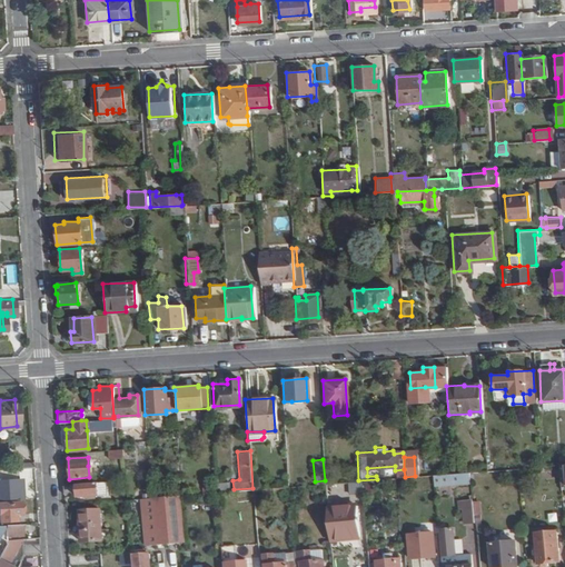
[(564,464),(554,465),(556,486),(562,486),(563,496),(564,495),(564,464)]
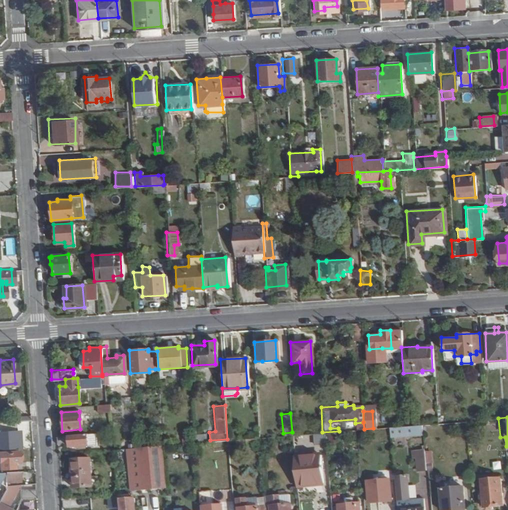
[(55,435),(55,443),(67,442),(67,446),(79,445),(79,448),(86,447),(86,444),(87,444),(86,441),(92,440),(93,432),(55,435)]
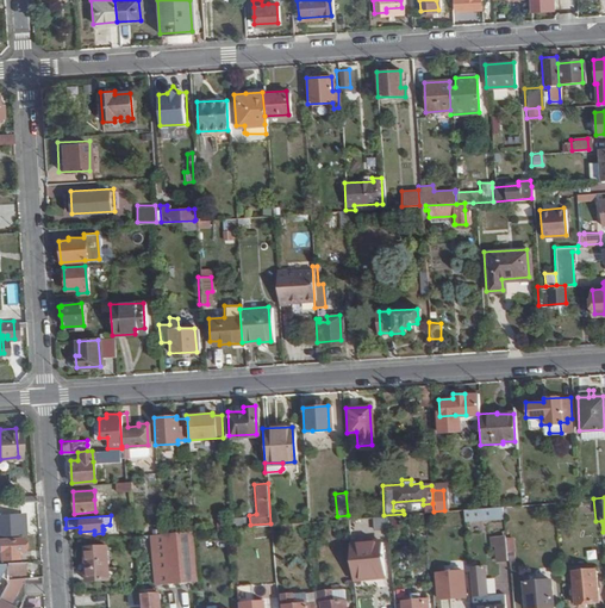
[(382,516),(372,516),(373,526),(382,526),(382,516)]
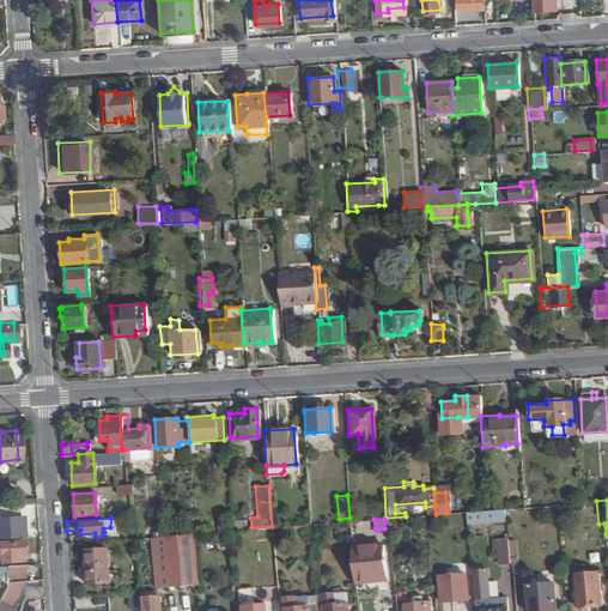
[(195,581),(190,533),(159,536),(150,537),(153,585),(195,581)]
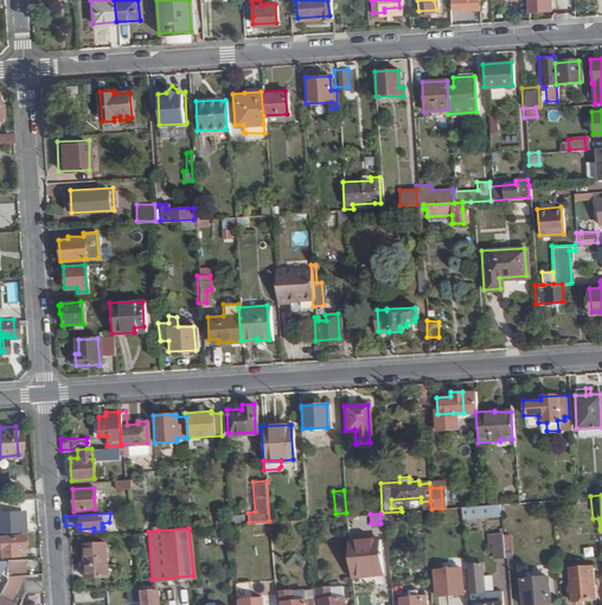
[(132,533),(134,555),(141,554),(139,532),(133,533),(132,533)]
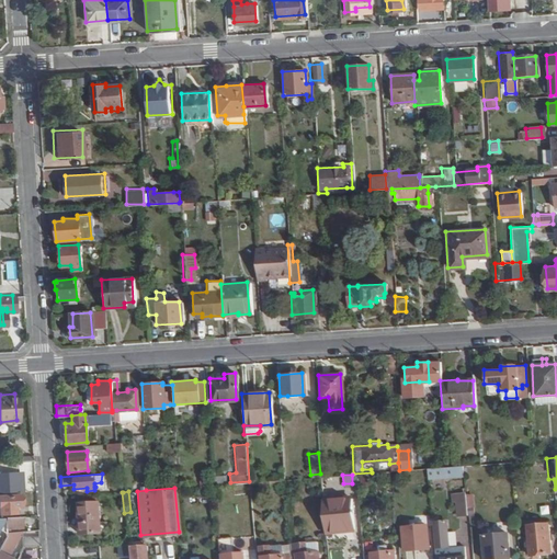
[(454,515),(465,514),(463,492),(453,493),(454,515)]
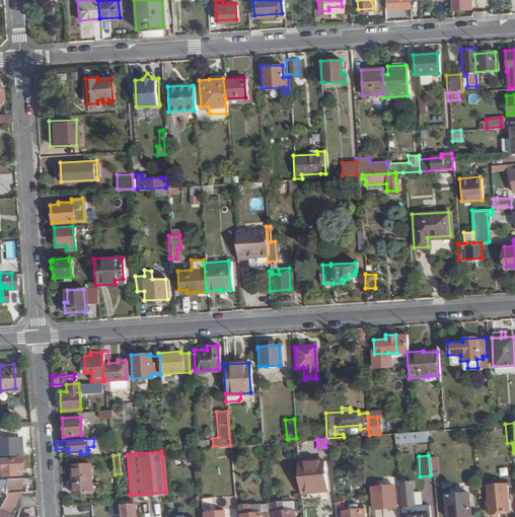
[(0,477),(1,477),(9,476),(9,467),(15,467),(14,456),(0,457),(0,477)]
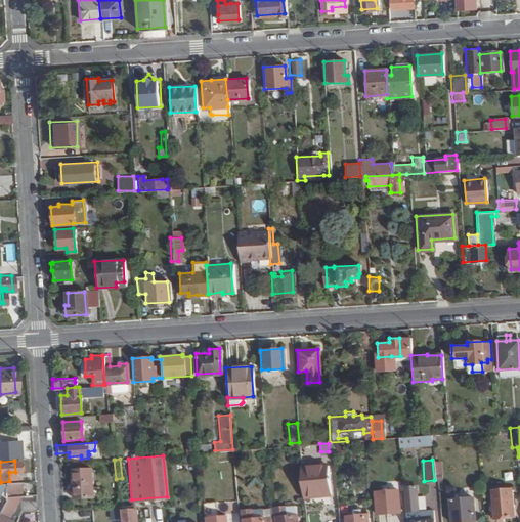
[(299,468),(302,495),(315,493),(315,490),(328,488),(327,466),(299,468)]
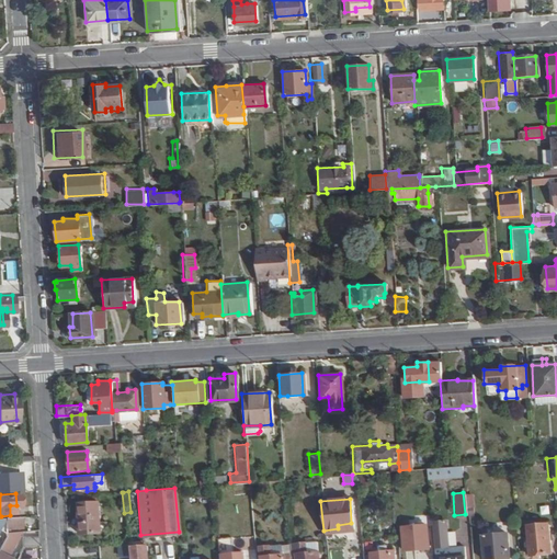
[(98,531),(95,501),(75,503),(78,532),(98,531)]
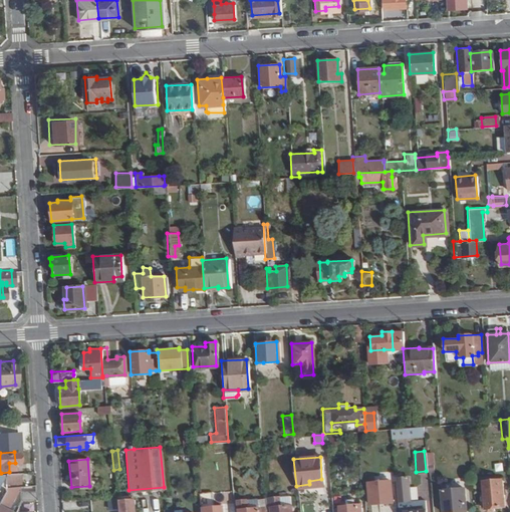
[(107,471),(100,476),(105,482),(111,478),(107,471)]
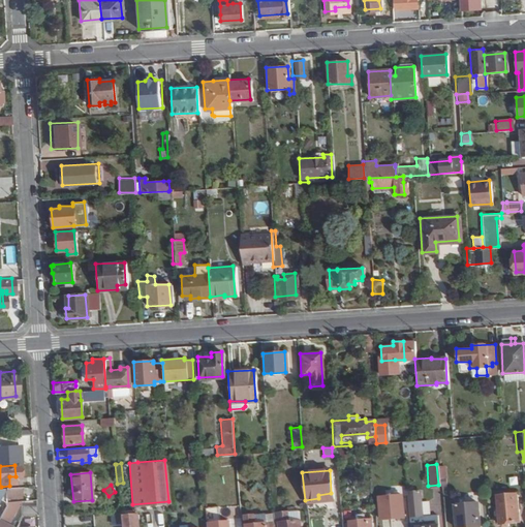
[(17,493),(16,486),(9,486),(1,487),(1,499),(5,500),(5,496),(17,496),(17,493)]
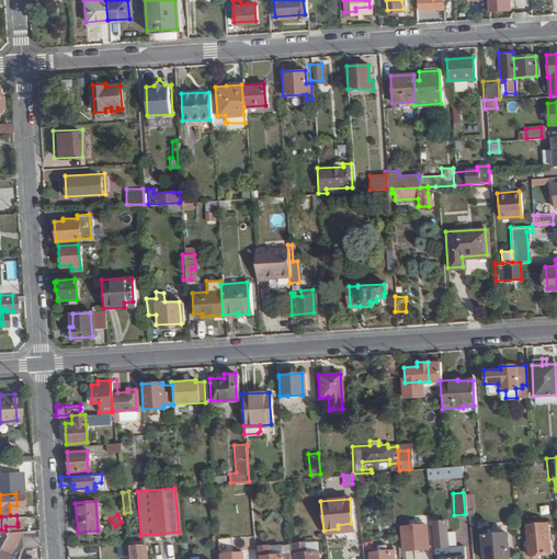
[(225,516),(218,516),(219,527),(227,526),(226,521),(228,521),(227,517),(225,517),(225,516)]
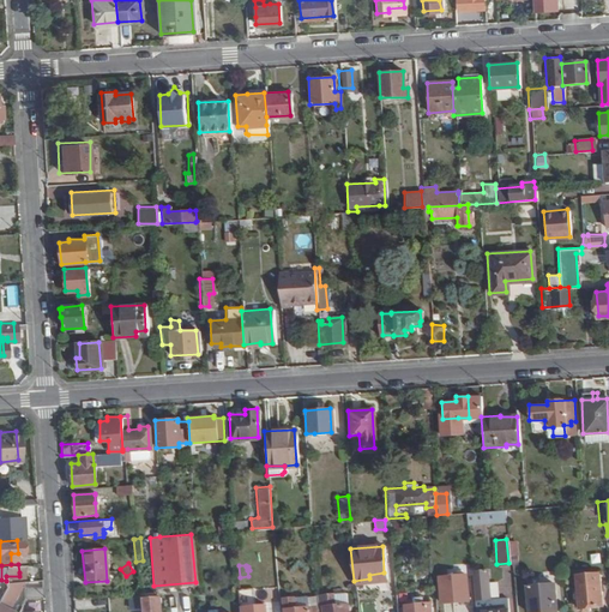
[(600,605),(596,571),(574,574),(577,609),(579,607),(580,611),(588,610),(588,606),(600,605)]
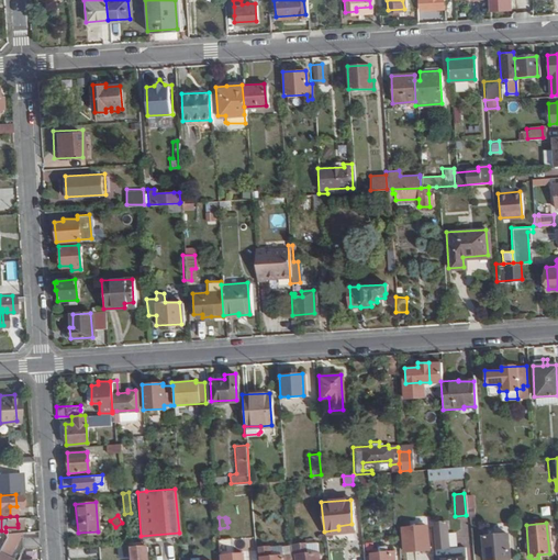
[(426,548),(424,525),(400,527),(402,551),(426,548)]
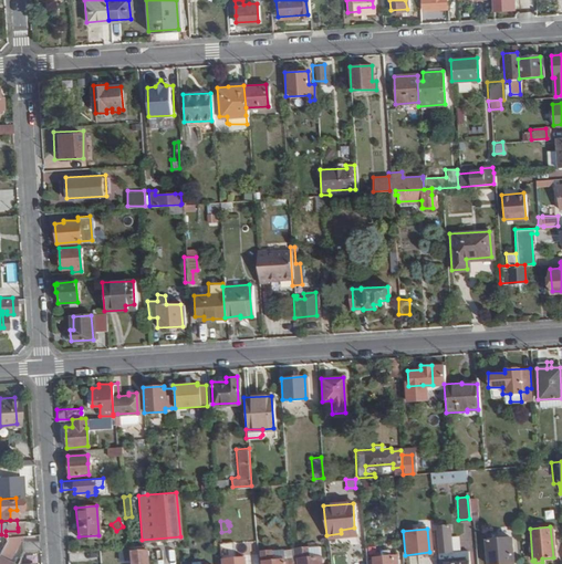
[(512,561),(509,536),(485,539),(487,563),(497,563),(498,562),(512,561)]
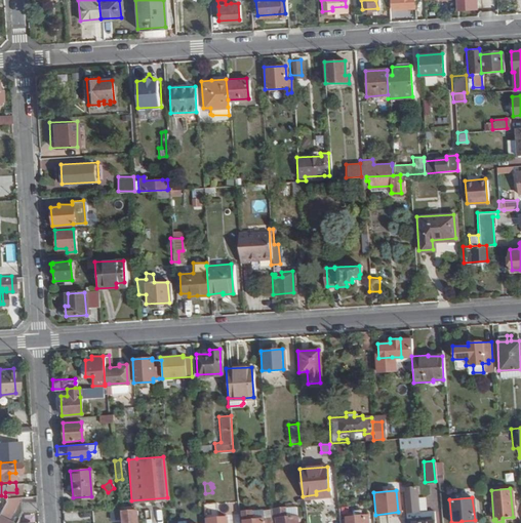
[(0,522),(8,522),(7,522),(2,520),(10,504),(3,499),(1,503),(0,505),(0,522)]
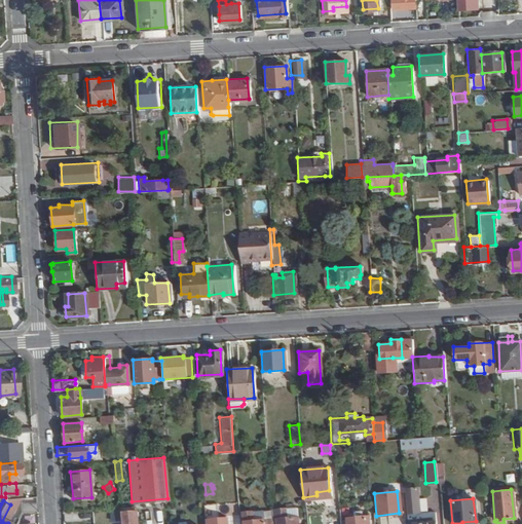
[(234,501),(224,501),(225,515),(234,515),(234,501)]
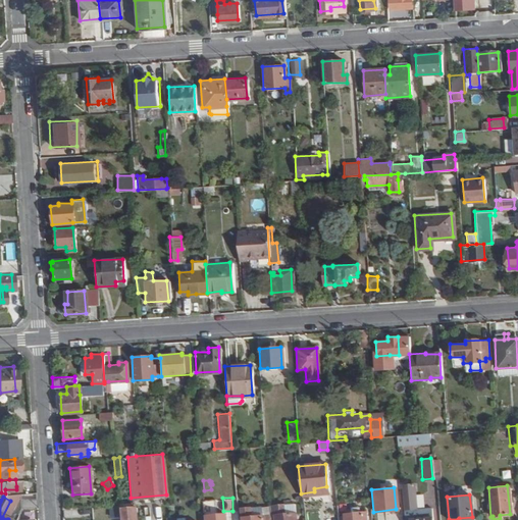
[(34,507),(33,499),(17,500),(18,507),(34,507)]
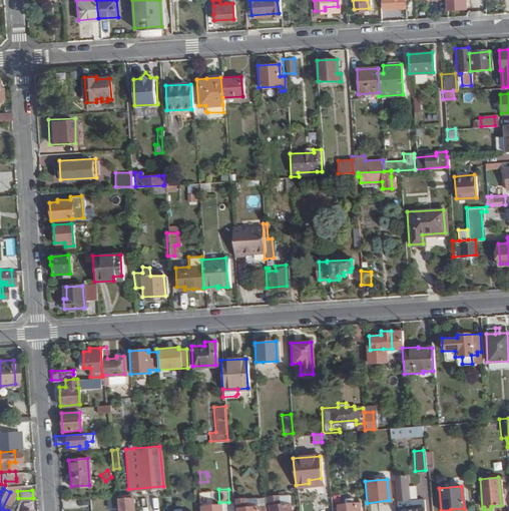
[(116,510),(131,510),(131,498),(126,498),(125,493),(115,493),(115,494),(116,500),(116,510)]
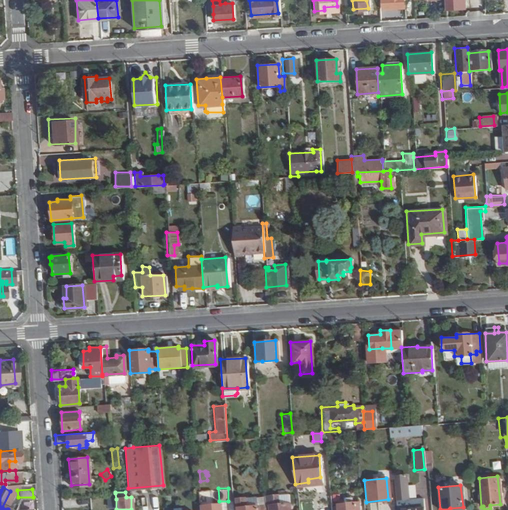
[(339,492),(331,492),(331,500),(339,500),(339,492)]
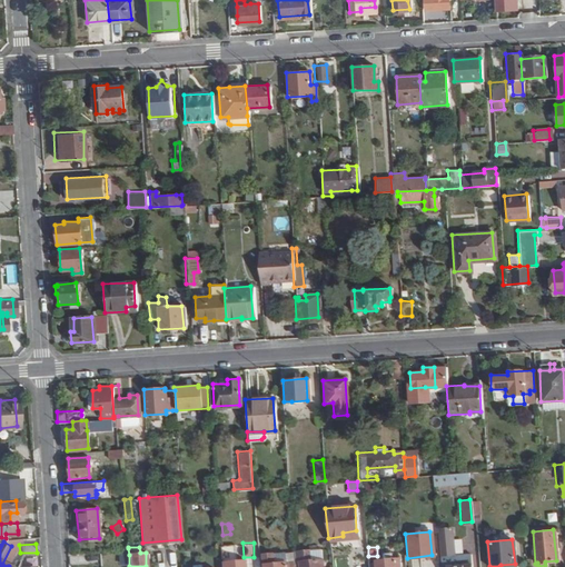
[(438,556),(439,566),(469,566),(468,553),(453,554),(452,547),(443,548),(443,555),(438,556)]
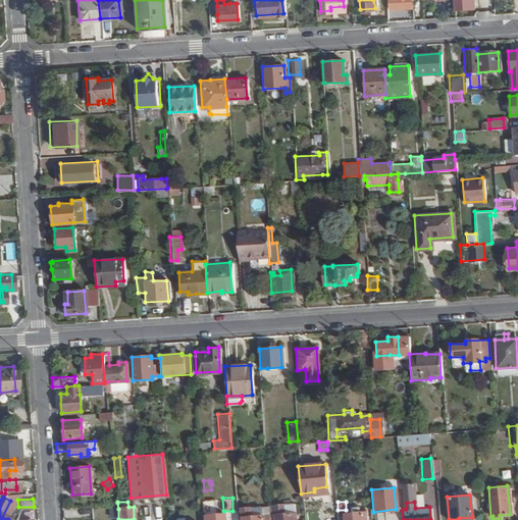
[(294,519),(293,504),(268,506),(269,516),(273,516),(273,519),(294,519)]
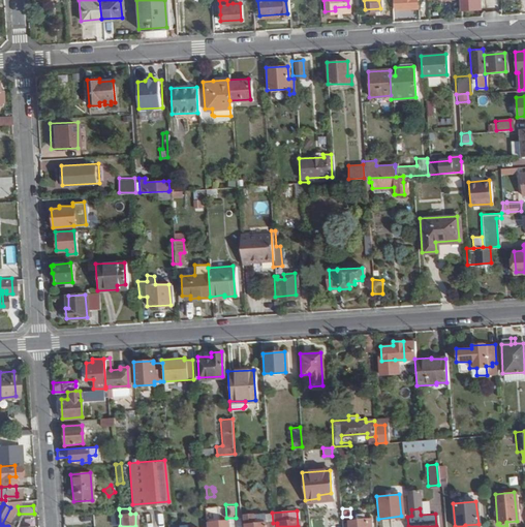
[(78,513),(62,513),(62,523),(78,523),(78,513)]
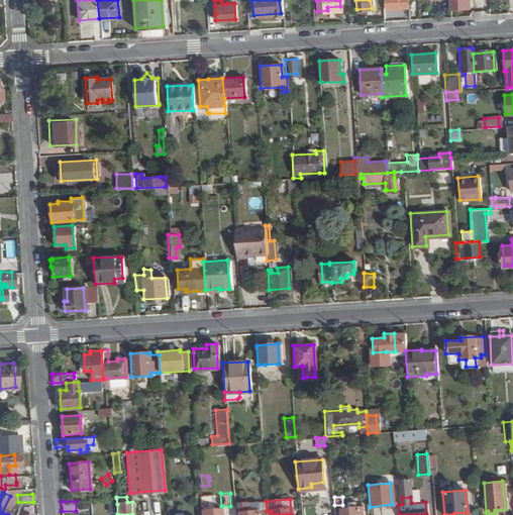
[(267,514),(267,511),(266,501),(236,504),(237,514),(267,514)]
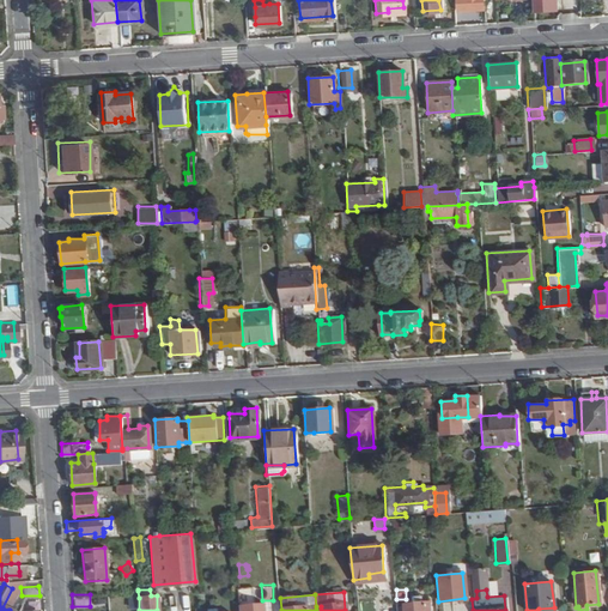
[(253,596),(237,596),(237,605),(253,604),(253,596)]
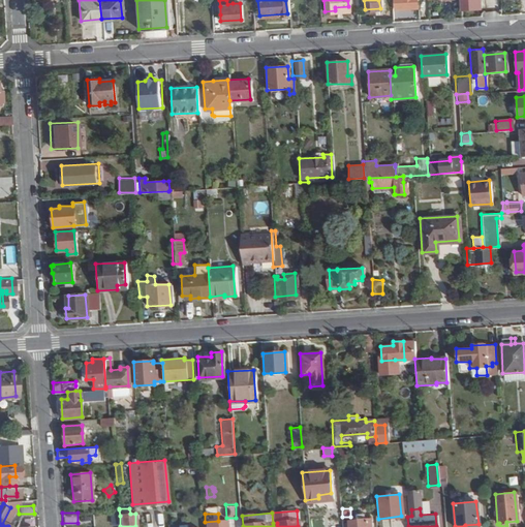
[(110,526),(120,526),(120,516),(110,517),(110,526)]
